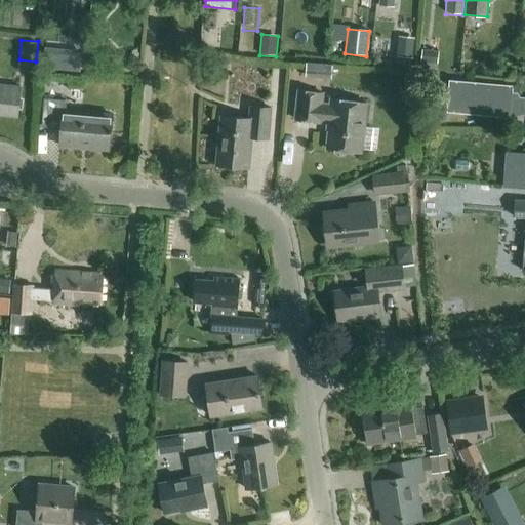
[(397,42),(396,56),(412,58),(413,44),(397,42)]
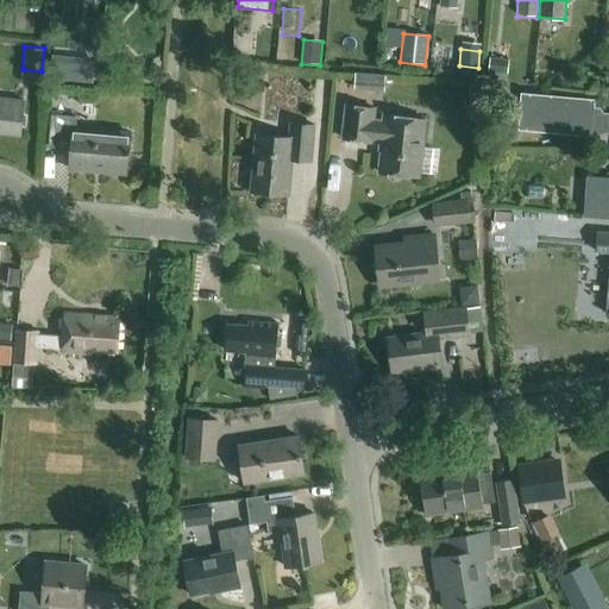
[(49,80),(92,85),(94,60),(51,55),(49,80)]
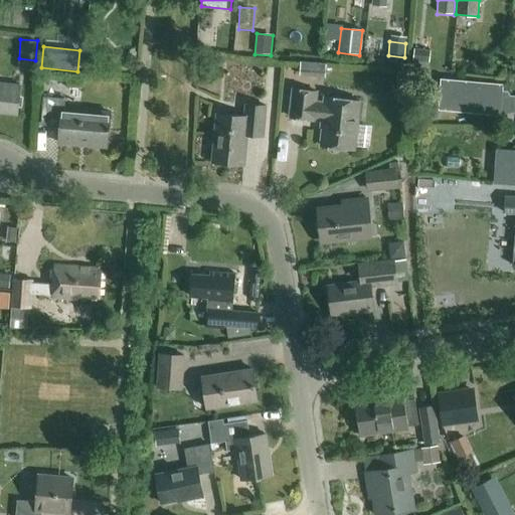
[(430,62),(431,51),(413,49),(412,60),(430,62)]
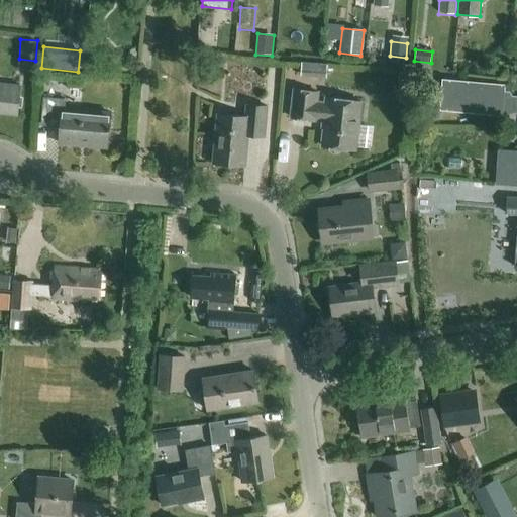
[(300,61),(299,68),(321,71),(322,64),(300,61)]
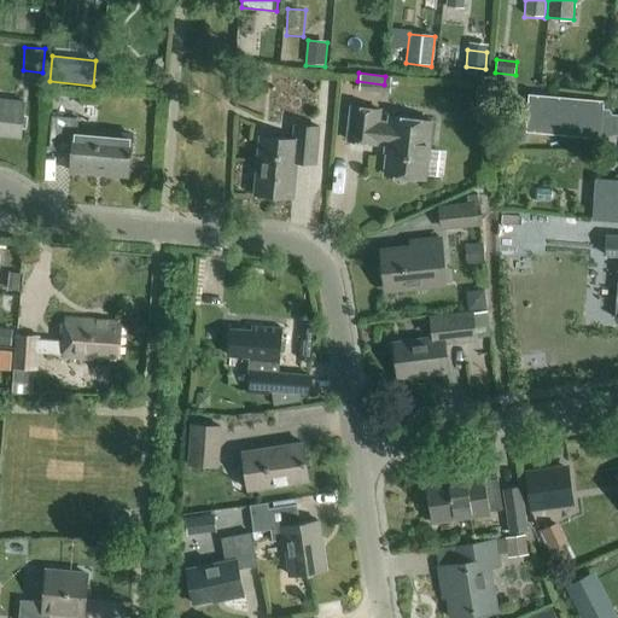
[(529,95),(526,133),(600,139),(602,110),(604,101),(529,95)]
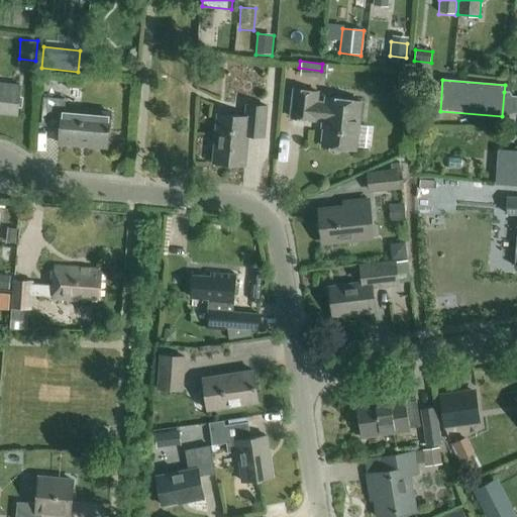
[(0,113),(16,115),(20,86),(0,84),(0,113)]
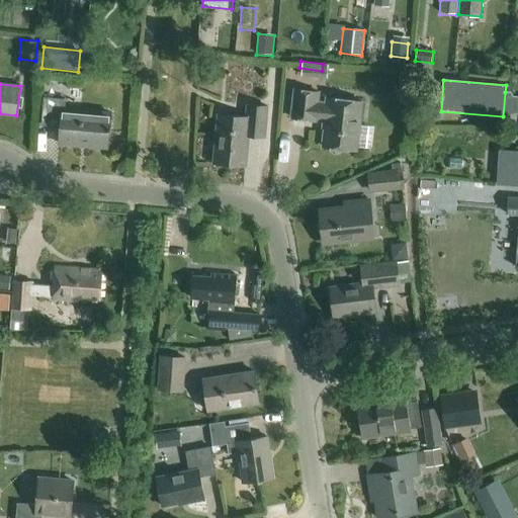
[(369,127),(359,126),(362,102),(326,97),(326,103),(318,102),(319,92),(294,90),(291,117),(316,120),(316,118),(325,119),(322,146),(356,151),(357,148),(368,149),(372,146),(373,132),(369,127)]
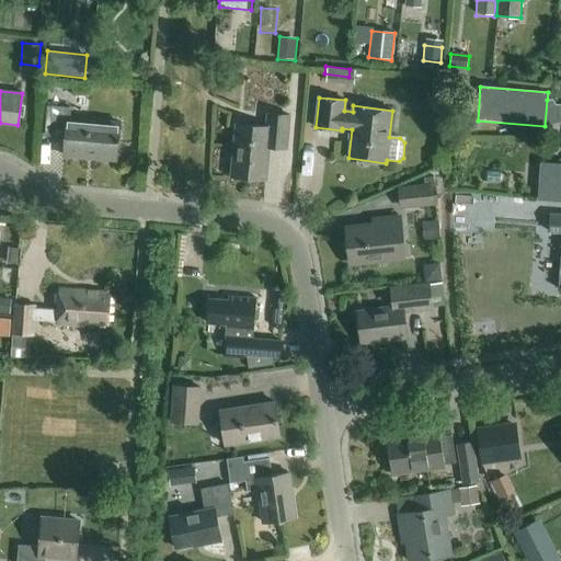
[(547,100),(545,126),(560,123),(560,106),(557,106),(553,100),(547,100)]
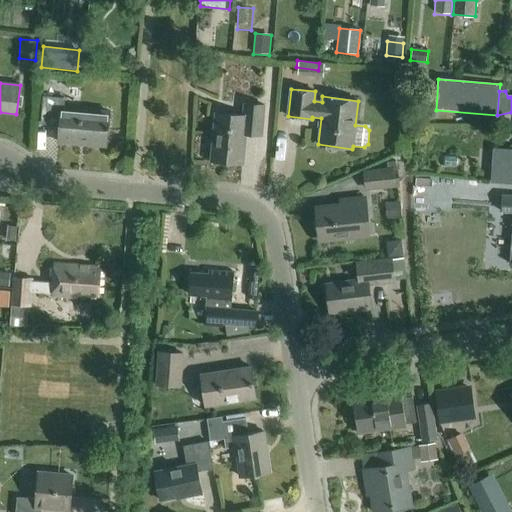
[(58,142),(106,146),(109,112),(64,108),(65,98),(43,96),(40,124),(59,126),(58,142)]
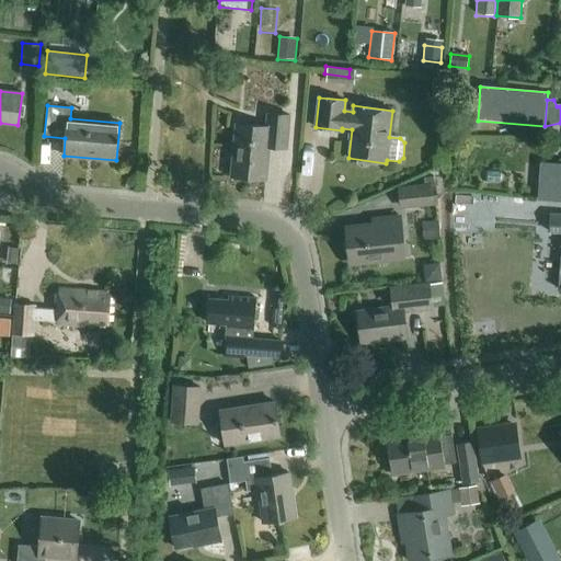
[(267,114),(266,127),(236,124),(231,176),(265,180),(268,147),(286,149),(289,116),(267,114)]
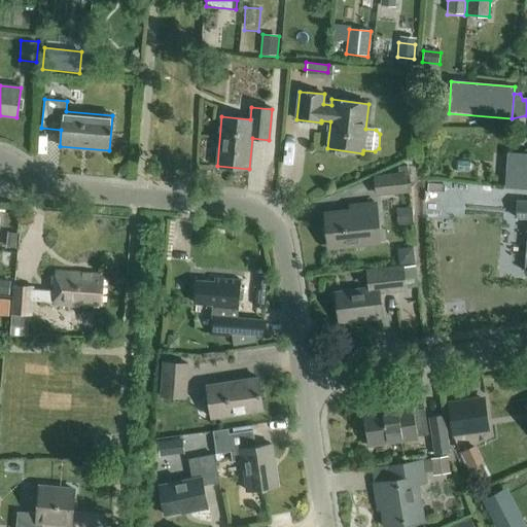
[(526,153),(507,152),(504,188),(526,189),(526,153)]
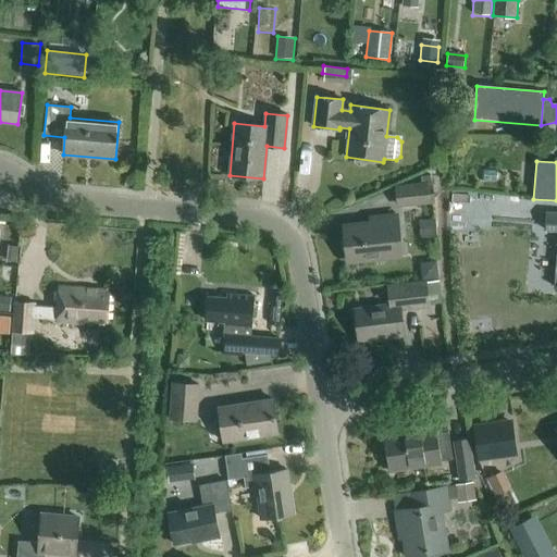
[(433,201),(431,184),(396,188),(398,206),(433,201)]
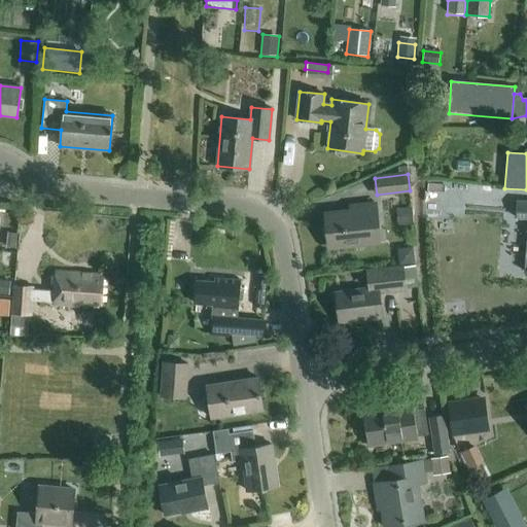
[(526,202),(517,202),(516,218),(526,218),(526,227),(524,272),(526,272),(526,202)]
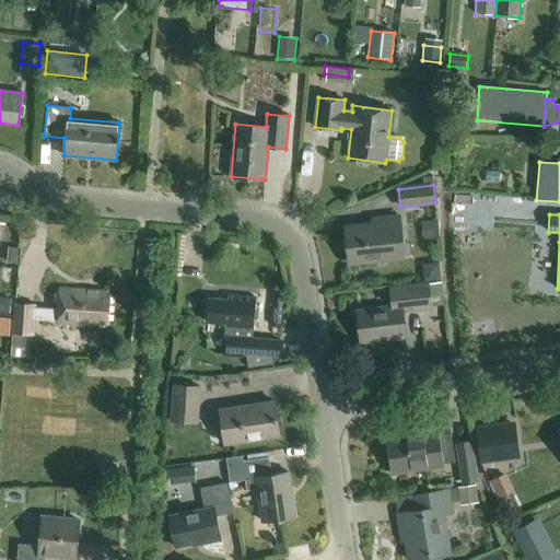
[(401,257),(398,218),(373,220),(373,224),(346,228),(350,263),(401,257)]
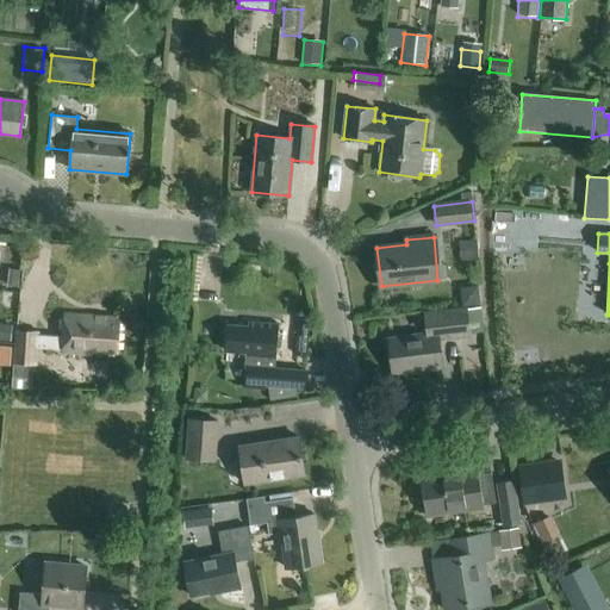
[(461,262),(479,260),(477,240),(459,242),(461,262)]
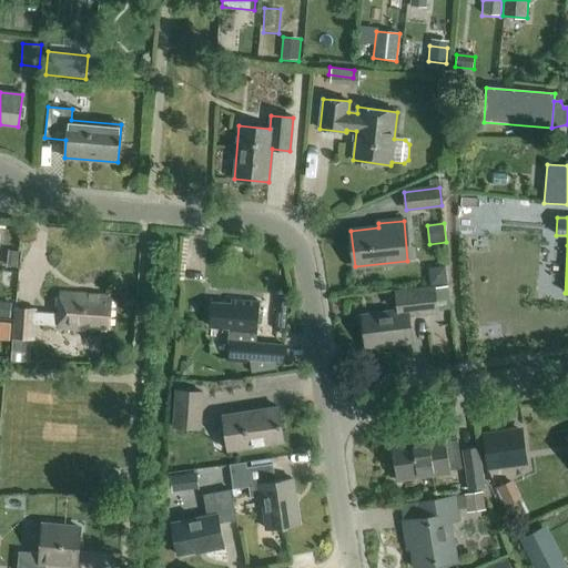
[(8,250),(6,267),(17,269),(19,252),(8,250)]
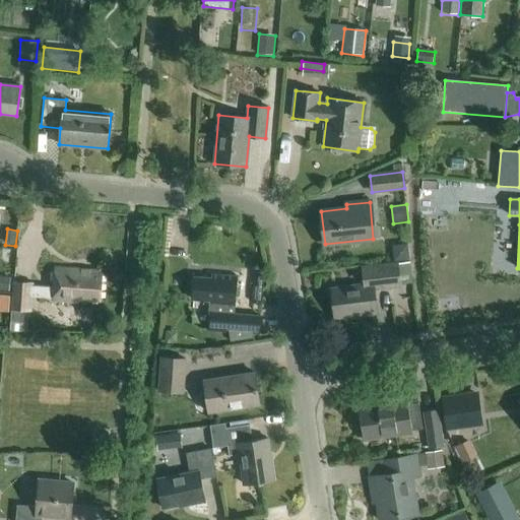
[(400,285),(398,262),(361,267),(363,285),(330,289),(334,318),(361,314),(361,317),(378,314),(374,289),(400,285)]
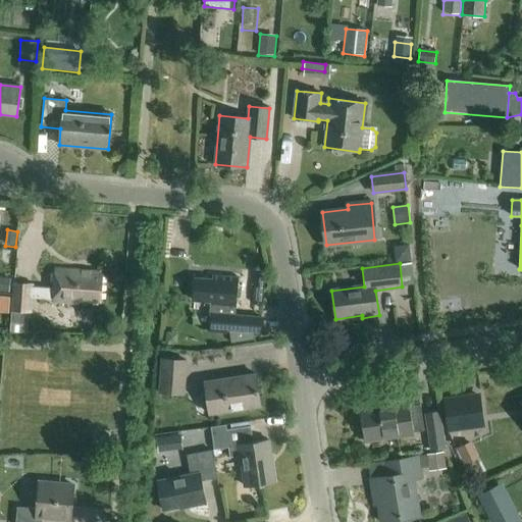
[(79,301),(101,302),(102,272),(55,269),(53,290),(32,288),(32,284),(13,282),(12,311),(31,313),(32,298),(53,300),(53,302),(79,304),(79,301)]
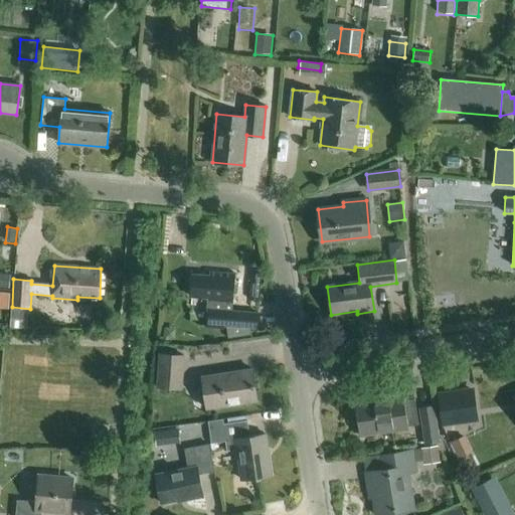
[(0,273),(0,288),(10,289),(11,275),(0,273)]
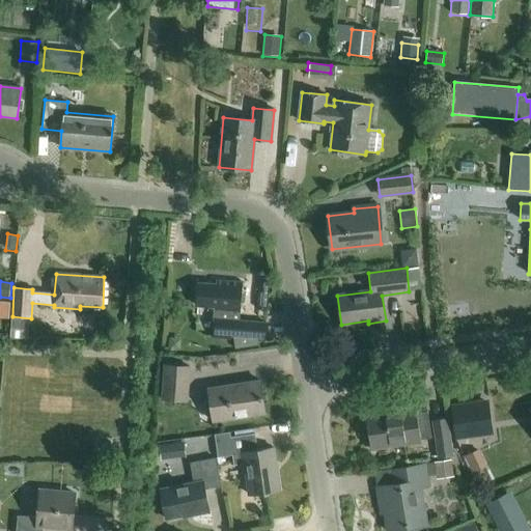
[(258,346),(257,338),(264,338),(267,323),(239,320),(242,283),(216,281),(216,284),(198,283),(196,306),(215,308),(212,337),(230,339),(230,336),(233,336),(235,351),(258,346)]
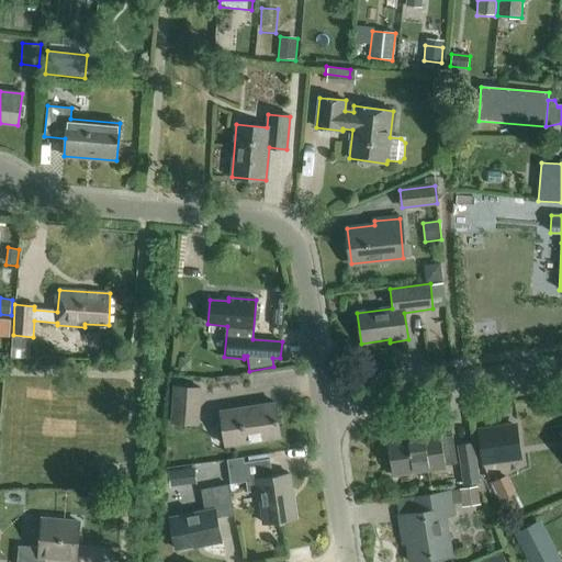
[(272,308),(270,327),(282,328),(284,310),(272,308)]
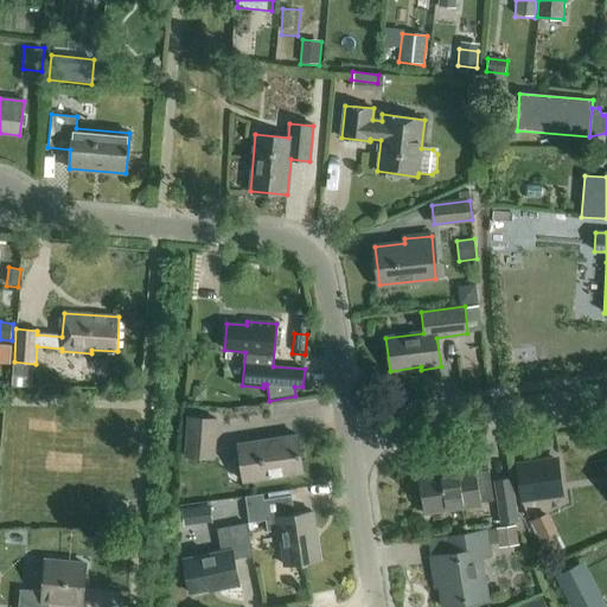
[(13,364),(12,388),(31,389),(32,365),(13,364)]
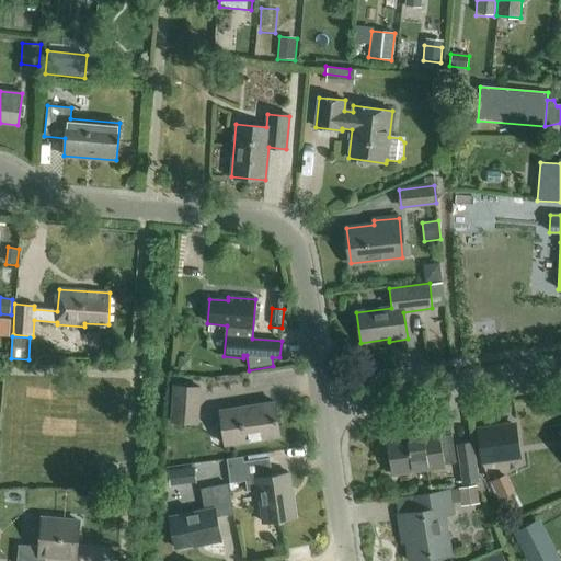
[(201,388),(174,386),(171,422),(197,424),(201,388)]
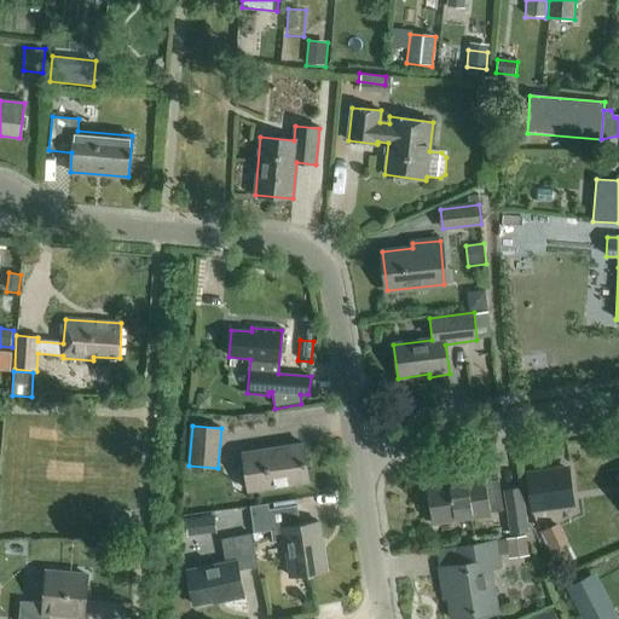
[(308,482),(302,444),(242,453),(248,491),(308,482)]
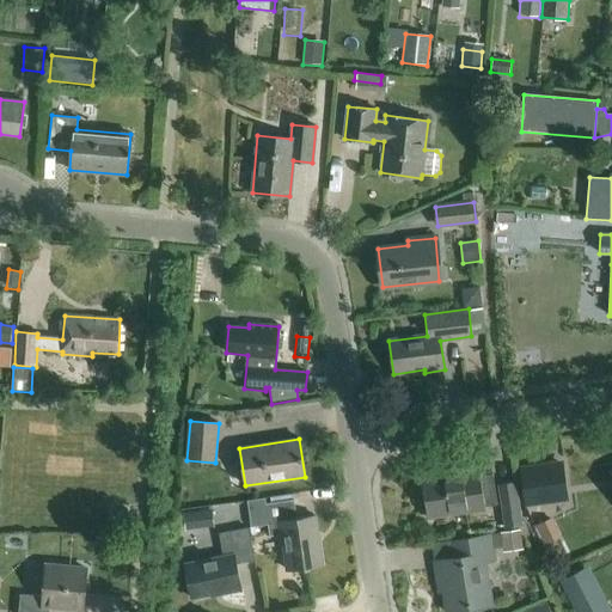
[(562,465),(521,471),(526,505),(565,499),(562,465)]
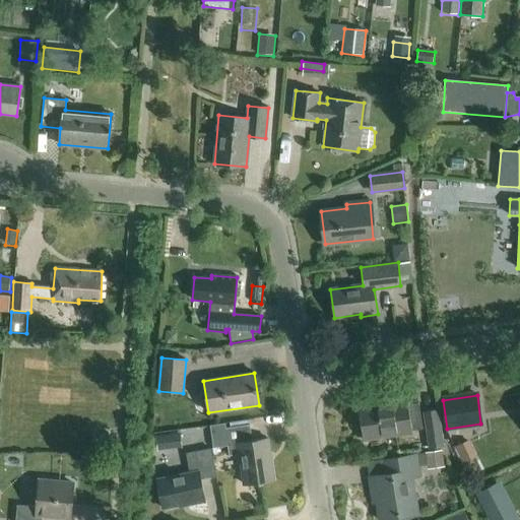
[(423,429),(418,402),(408,404),(407,401),(387,404),(387,406),(359,410),(364,440),(397,435),(397,433),(423,429)]
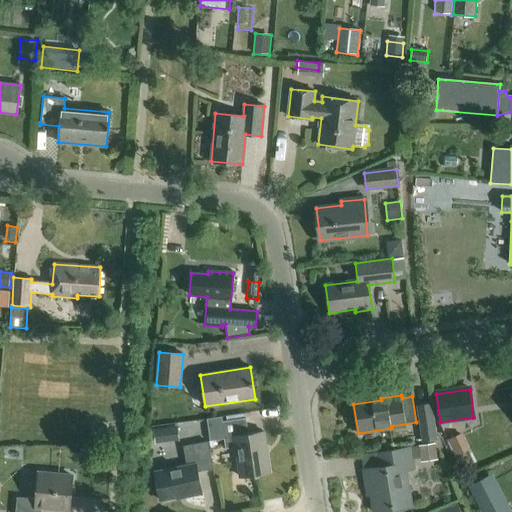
[(416,407),(421,443),(437,441),(431,404),(416,407)]
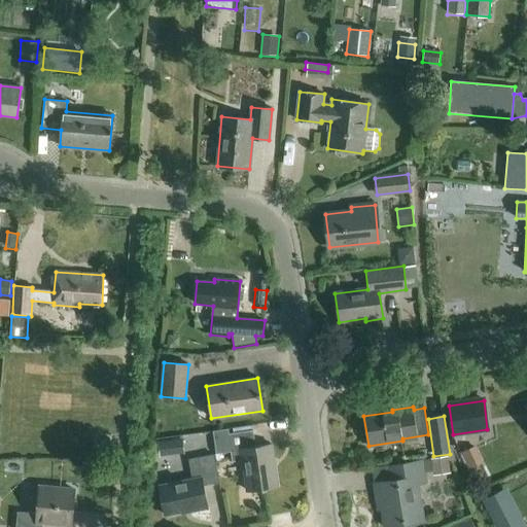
[(252,431),(229,434),(229,429),(212,431),(215,454),(231,452),(233,462),(242,460),(247,491),(278,487),(272,445),(255,448),(252,431)]
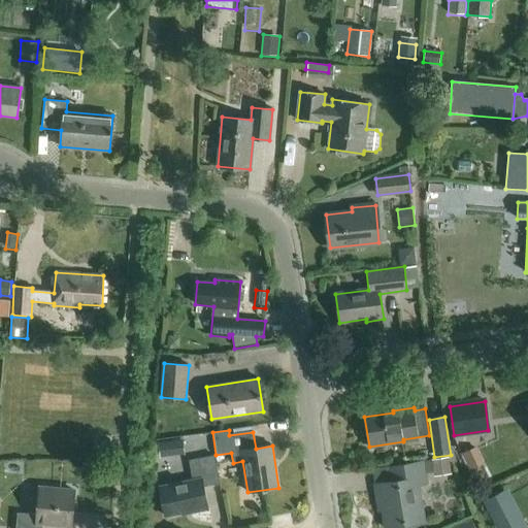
[(220,484),(213,456),(189,461),(193,481),(160,487),(165,517),(190,512),(191,513),(207,509),(203,487),(220,484)]
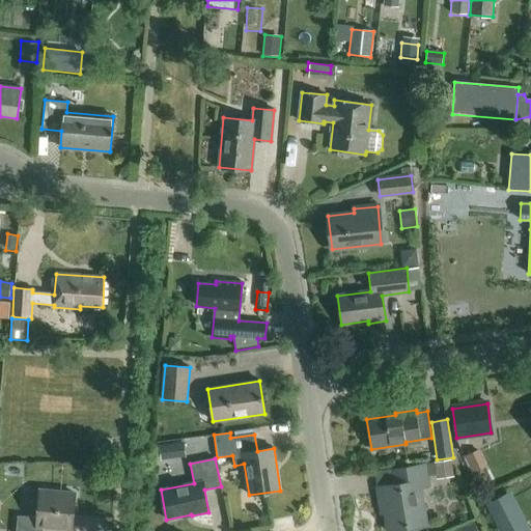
[(451,459),(434,463),(437,480),(454,477),(451,459)]
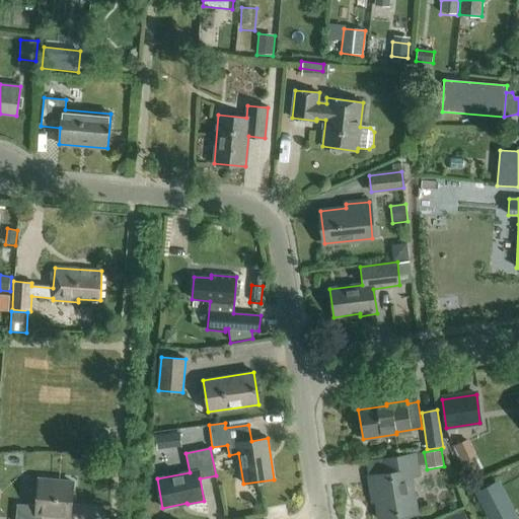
[(419,475),(416,453),(382,458),(384,473),(368,475),(371,493),(374,492),(378,518),(379,518),(417,513),(411,476),(419,475)]
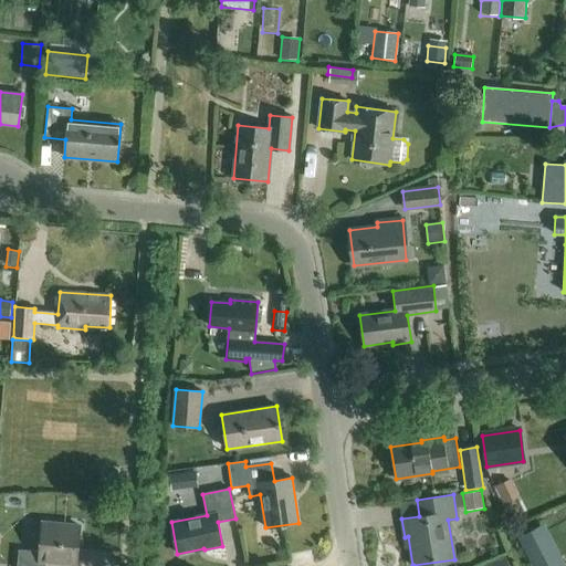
[(45,565),(45,563),(75,565),(79,525),(43,522),(41,552),(19,549),(17,565),(45,565)]
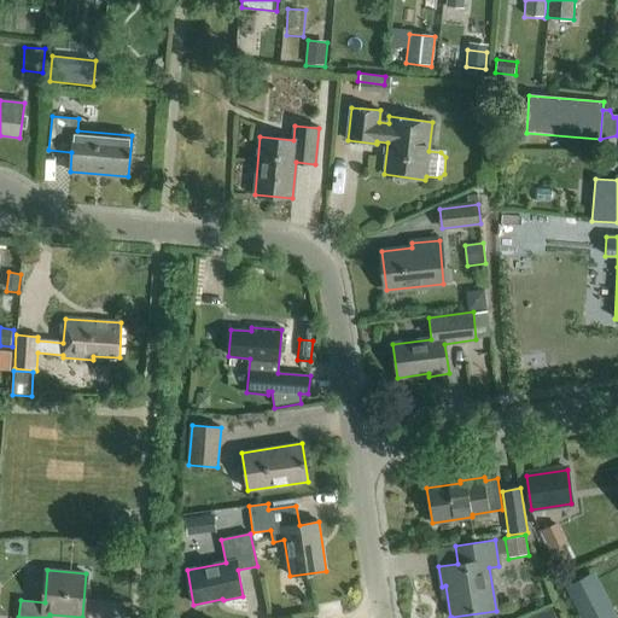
[(564,588),(578,617),(616,617),(611,608),(599,614),(581,578),(564,588)]
